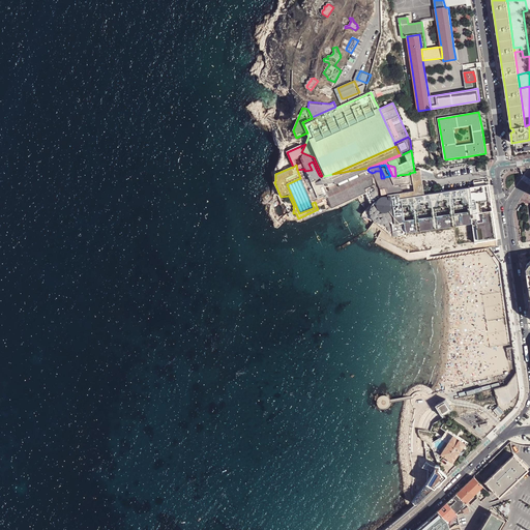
[(334,181),(344,177),(349,176),(367,168),(332,174),(331,175),(334,181)]
